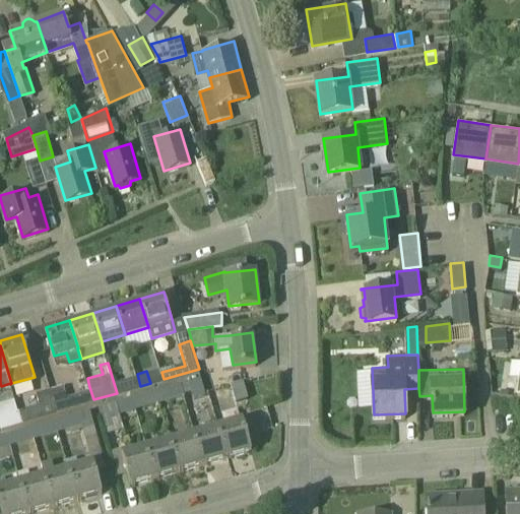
[(140,386),(137,374),(113,380),(117,393),(140,386)]
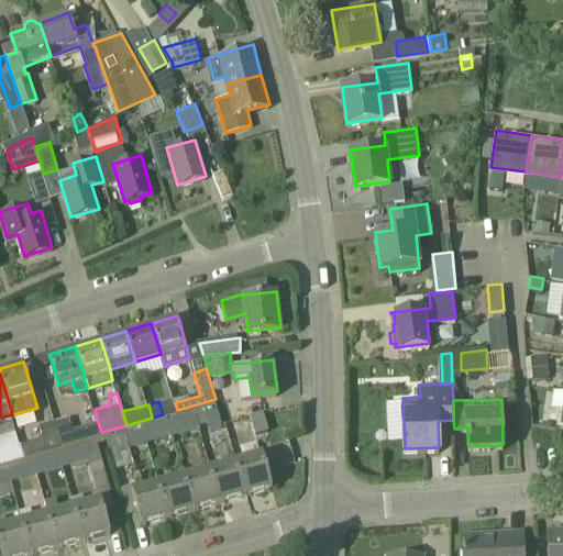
[(222,423),(221,418),(217,404),(203,409),(207,420),(209,427),(210,427),(222,423)]
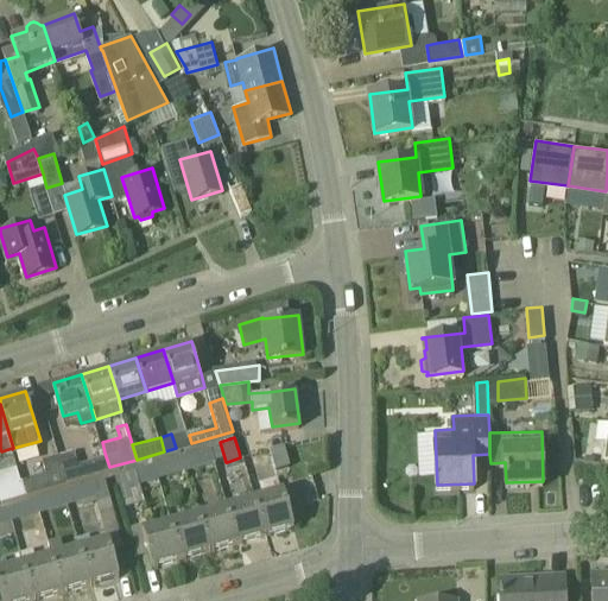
[(271,444),(268,445),(274,467),(289,462),(283,441),(271,444)]
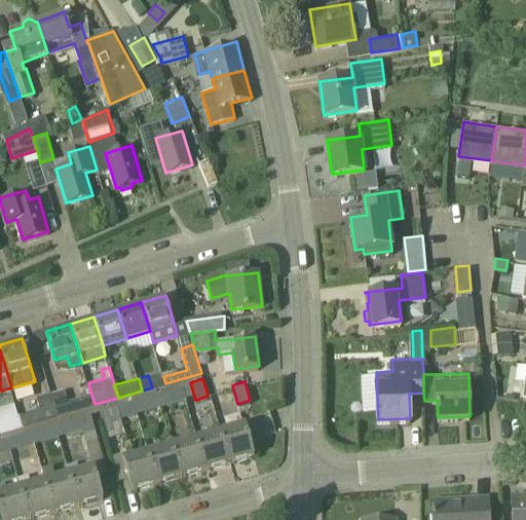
[(168,402),(186,398),(185,395),(183,384),(164,390),(168,402)]
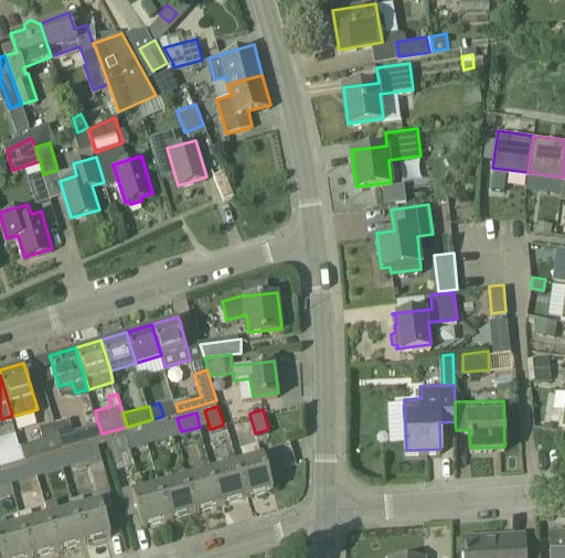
[(70,416),(55,419),(63,446),(102,433),(97,420),(73,428),(70,416)]
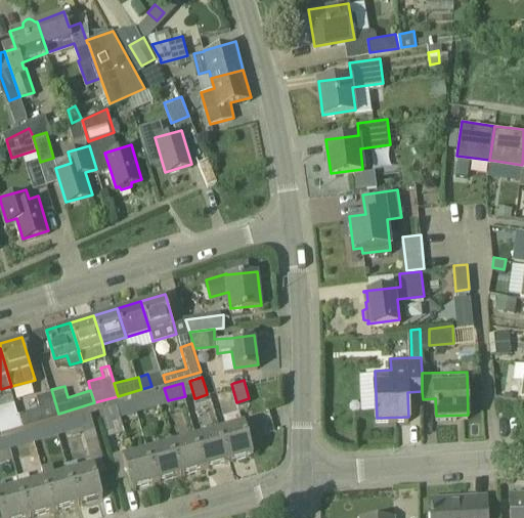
[(58,414),(51,389),(37,393),(40,404),(18,411),(23,424),(31,421),(58,414)]
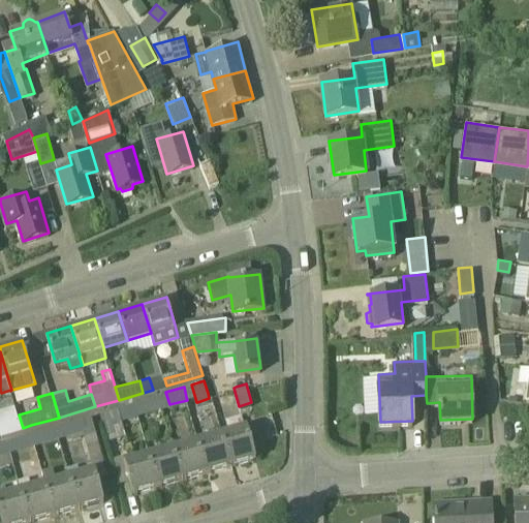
[(142,399),(146,411),(162,406),(159,394),(142,399)]
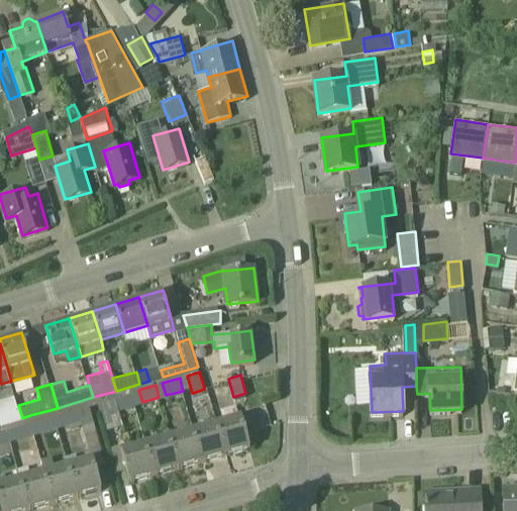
[(98,402),(102,413),(118,408),(135,404),(132,392),(98,402)]
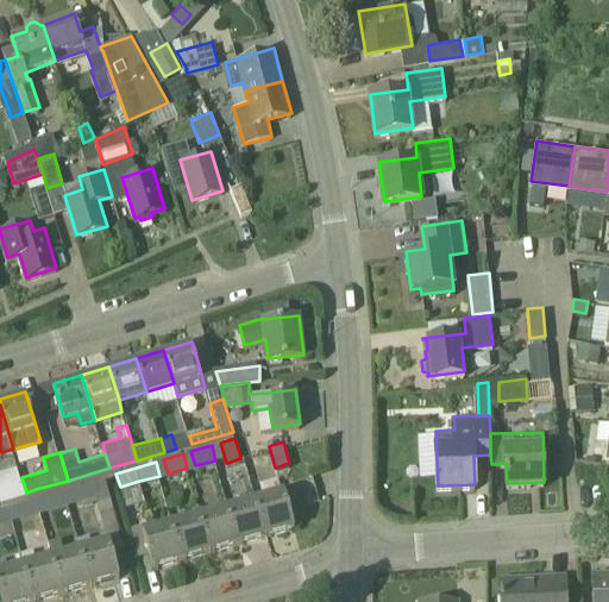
[(0,500),(26,493),(22,477),(19,470),(0,475),(0,500)]
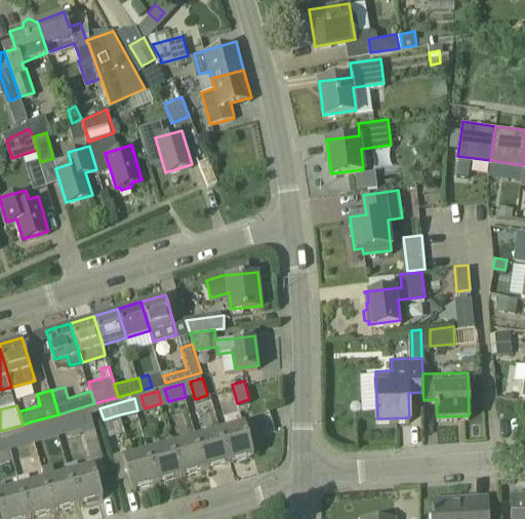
[(95,436),(97,435),(90,410),(63,418),(66,431),(82,426),(84,429),(86,438),(95,436)]
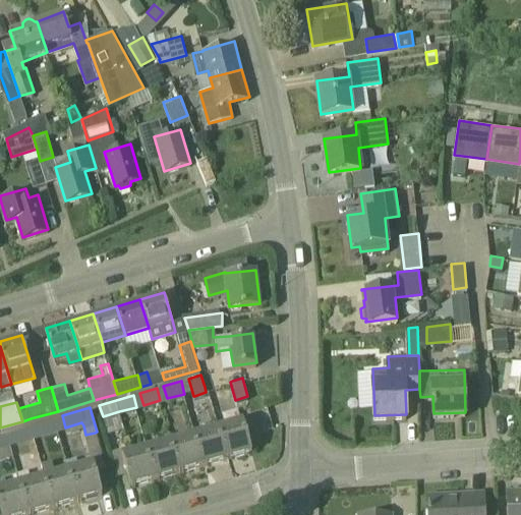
[(59,430),(55,417),(38,422),(42,434),(59,430)]
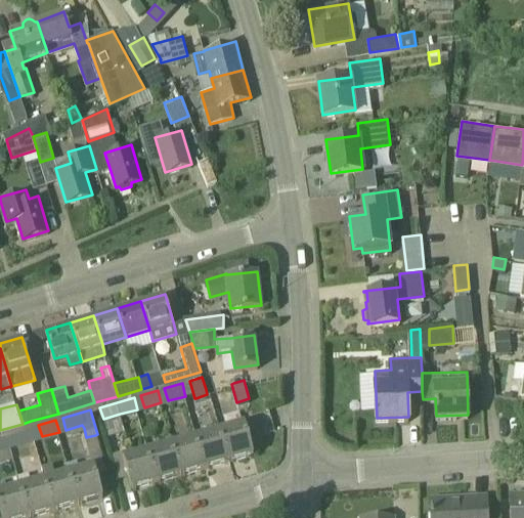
[(219,427),(228,459),(253,451),(245,420),(219,427)]
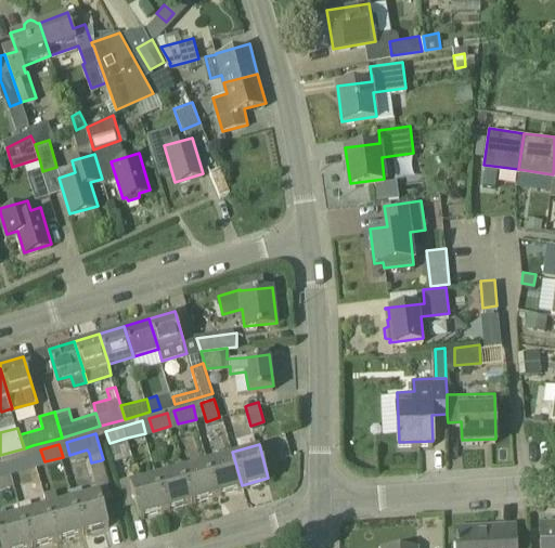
[(242,485),(232,452),(219,455),(216,445),(205,447),(208,458),(207,458),(217,492),(242,485)]
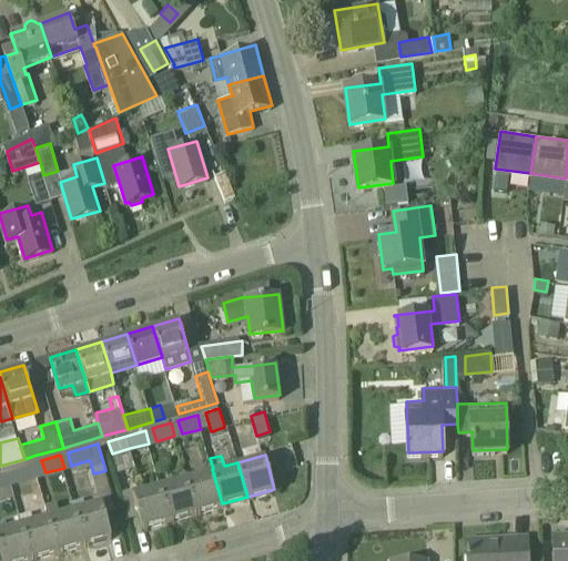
[(41,486),(38,475),(34,462),(16,468),(21,491),(41,486)]
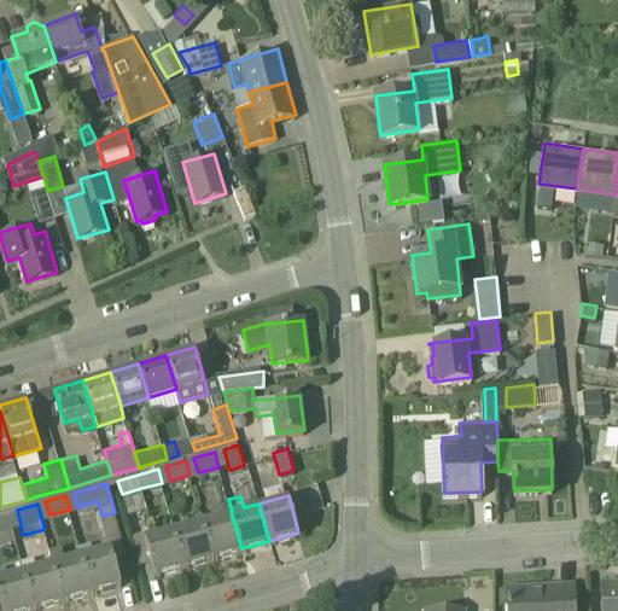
[(242,548),(231,511),(203,519),(213,557),(242,548)]
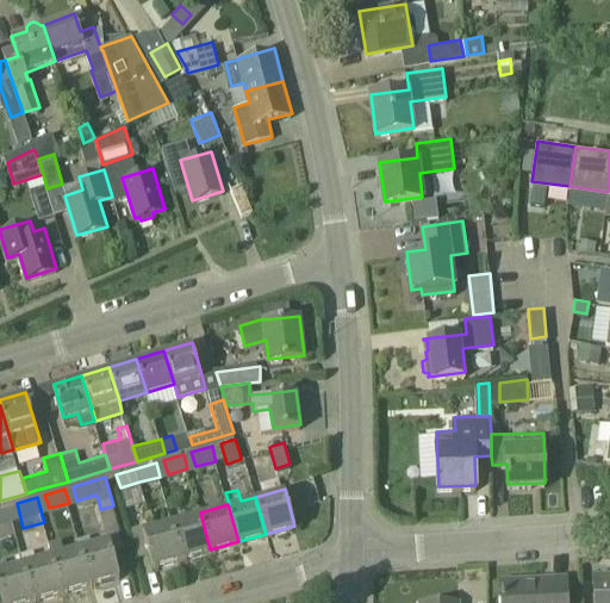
[(8,505),(0,507),(0,522),(12,518),(8,505)]
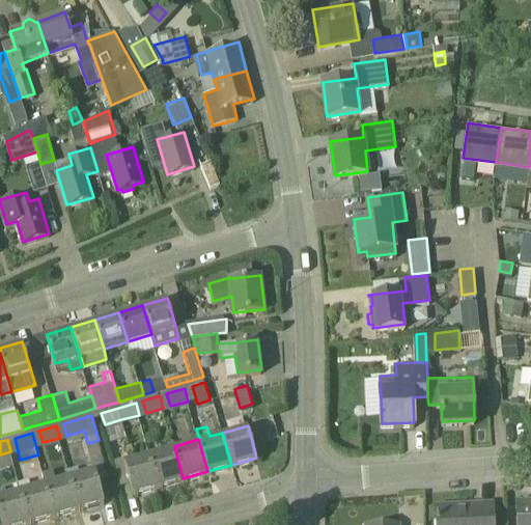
[(150,452),(159,485),(183,478),(174,446),(150,452)]
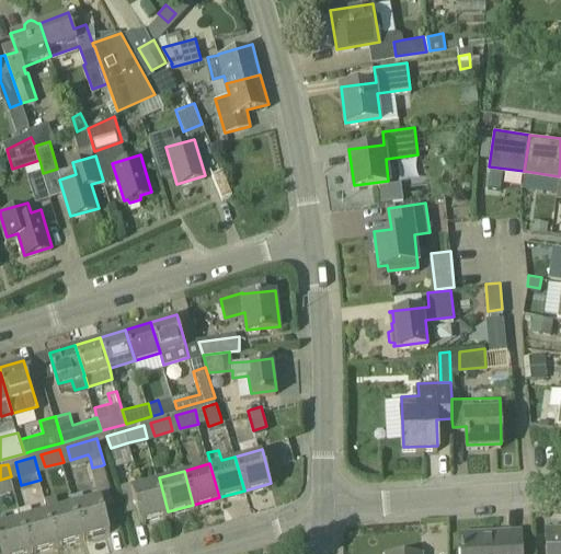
[(159,477),(132,485),(141,519),(168,511),(159,477)]
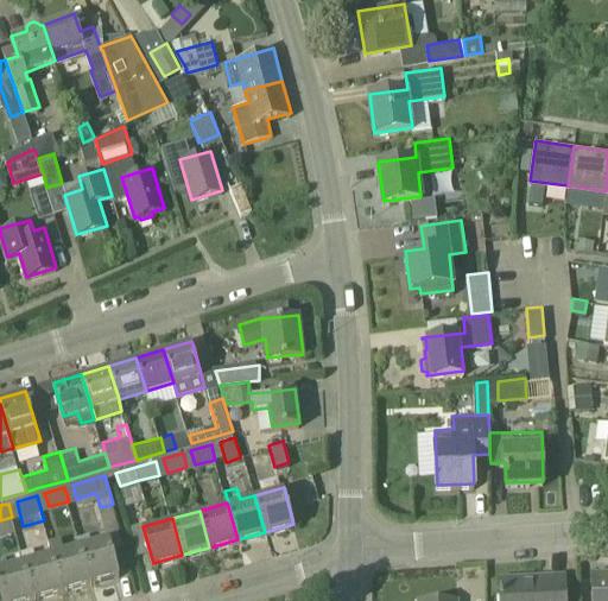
[(89,581),(119,573),(109,536),(80,544),(89,581)]
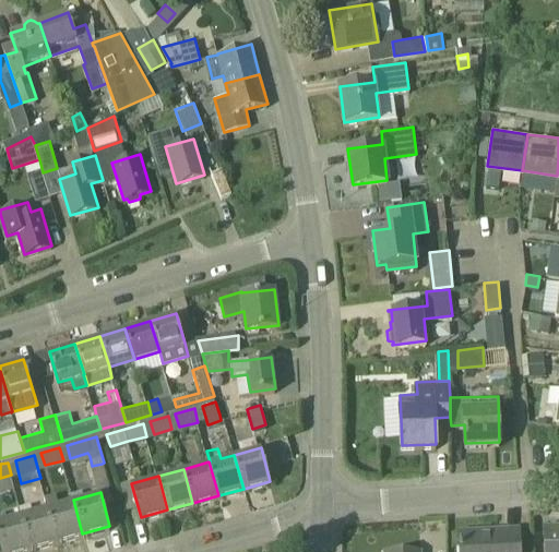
[(82,534),(73,500),(48,506),(57,541),(82,534)]
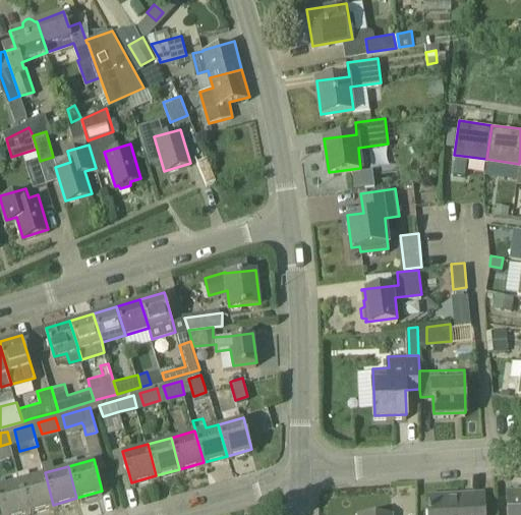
[(53,505),(45,472),(21,479),(30,511),(53,505)]
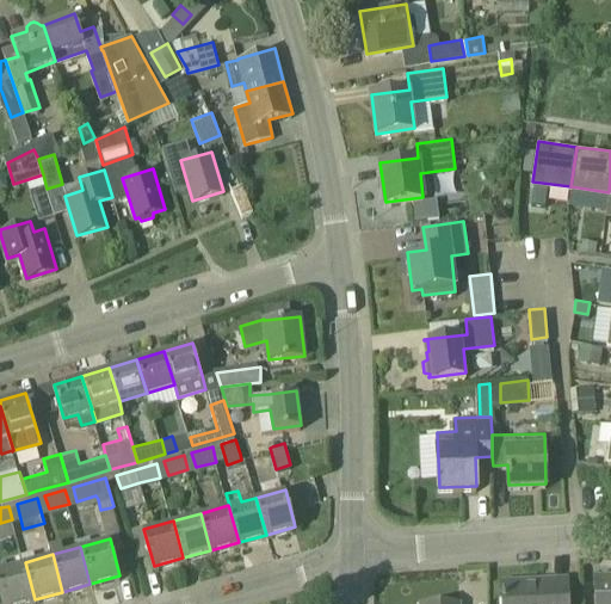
[(17,603),(35,599),(25,562),(0,568),(0,580),(6,603),(17,603)]
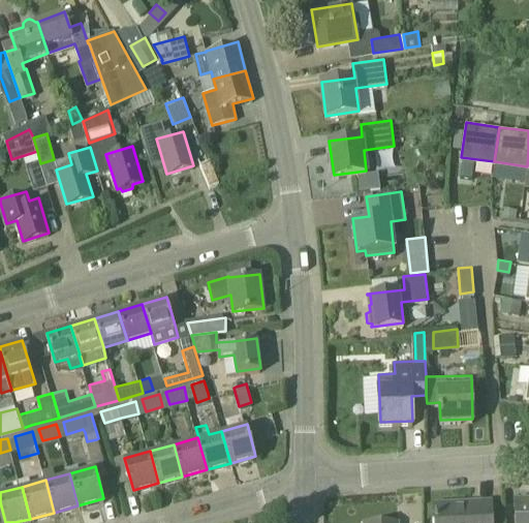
[(528,522),(528,496),(515,497),(516,522),(528,522)]
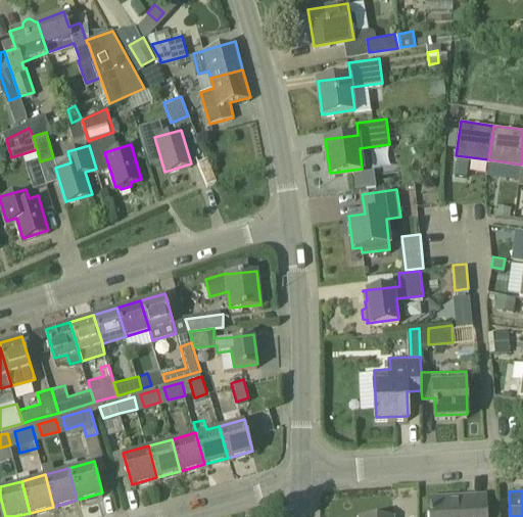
[(485,516),(484,494),(431,496),(432,516),(485,516)]
